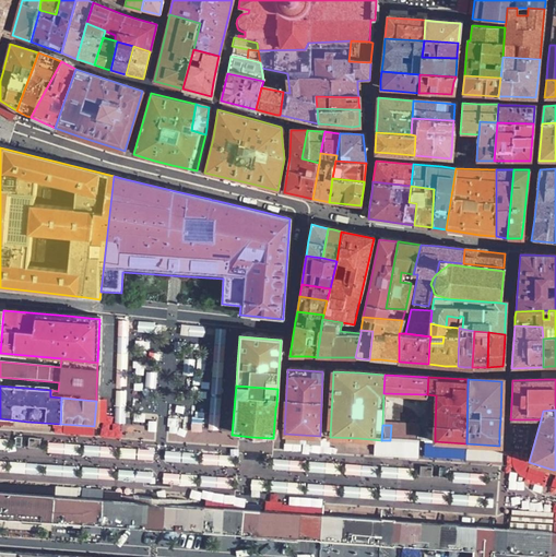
[(390,440),(399,440),(399,425),(391,425),(390,440)]
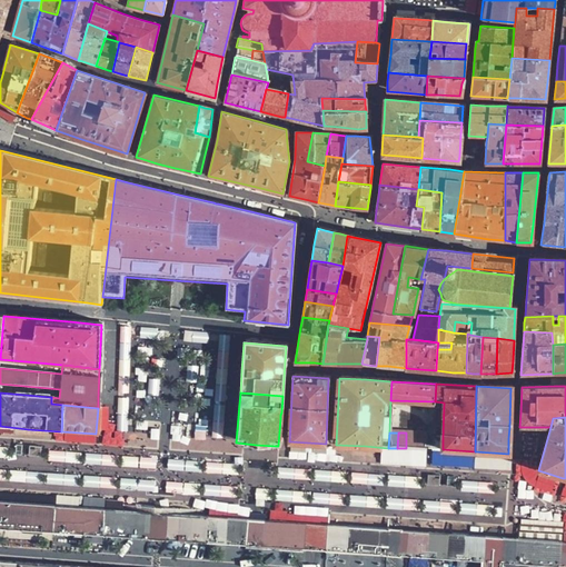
[(406,433),(406,448),(415,448),(416,434),(406,433)]
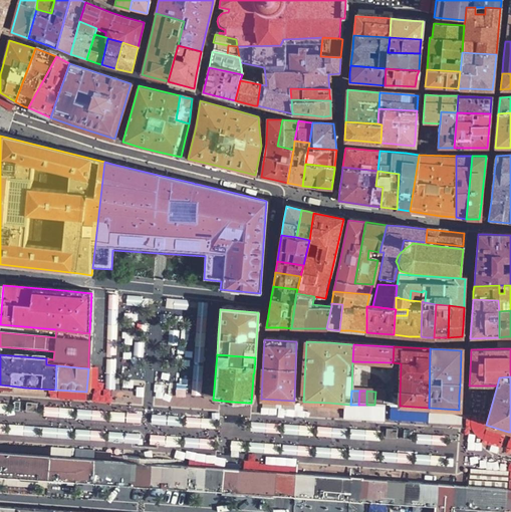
[(375,392),(374,405),(384,406),(384,395),(384,392),(375,392)]
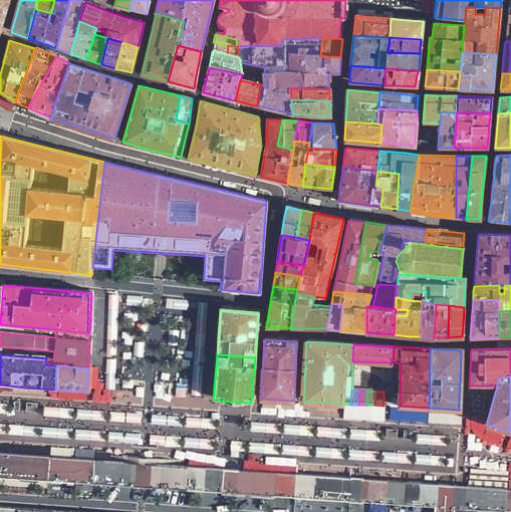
[(391,406),(400,406),(400,396),(384,395),(384,406),(391,406)]
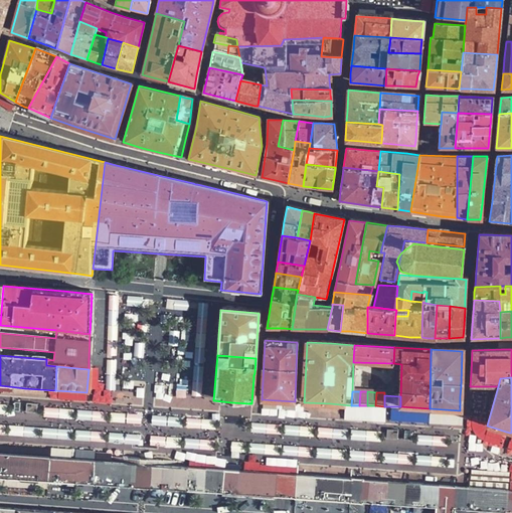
[(41,406),(26,405),(25,415),(40,416),(41,414),(41,406)]
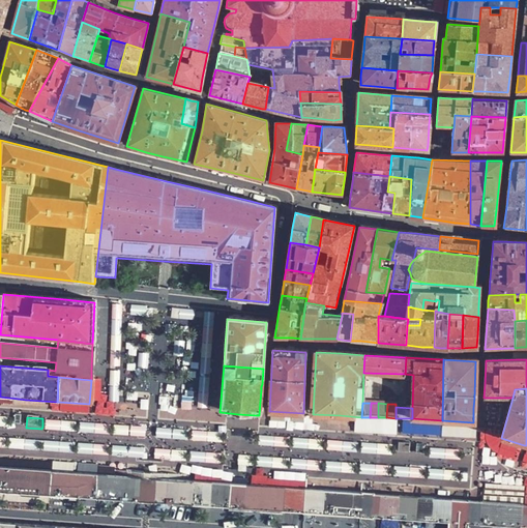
[(13,469),(0,467),(0,493),(47,497),(49,471),(13,469)]
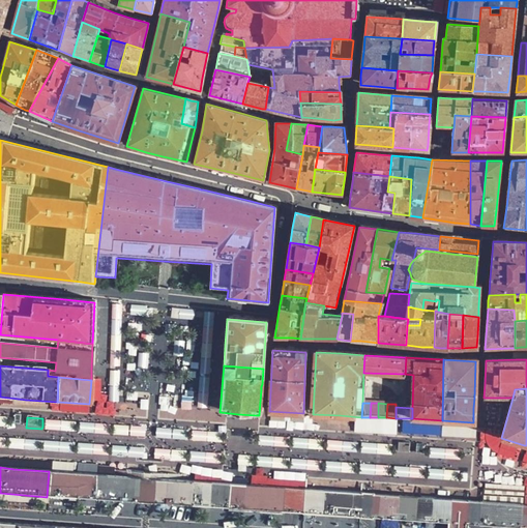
[(72,473),(49,471),(47,497),(92,500),(94,474),(72,473)]
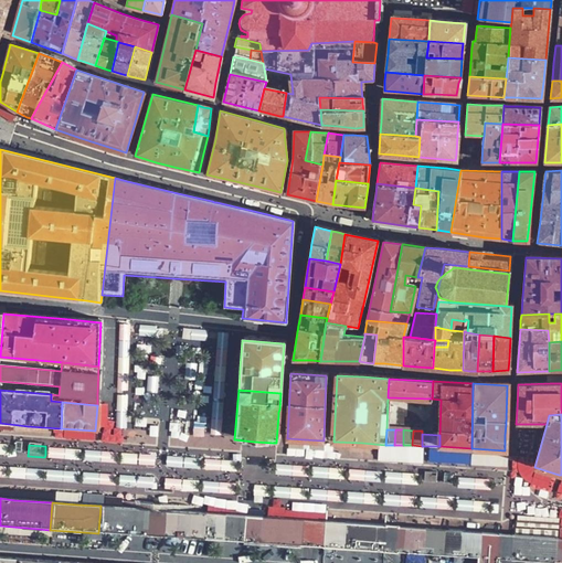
[(148,535),(148,537),(149,537),(152,538),(157,538),(158,538),(158,537),(160,513),(160,511),(160,506),(155,506),(150,505),(149,509),(149,510),(149,512),(148,535)]
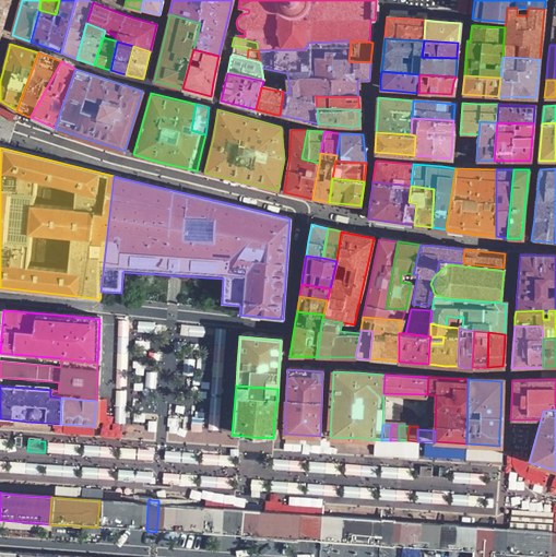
[(128,502),(99,500),(97,528),(126,530),(128,502)]
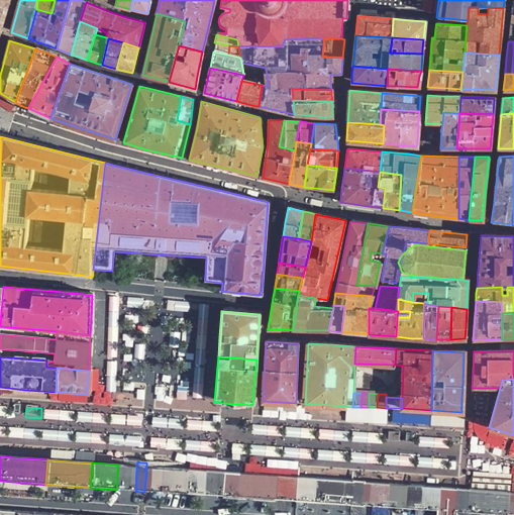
[(127,466),(118,465),(116,490),(135,491),(135,490),(136,469),(136,467),(136,466),(127,466)]
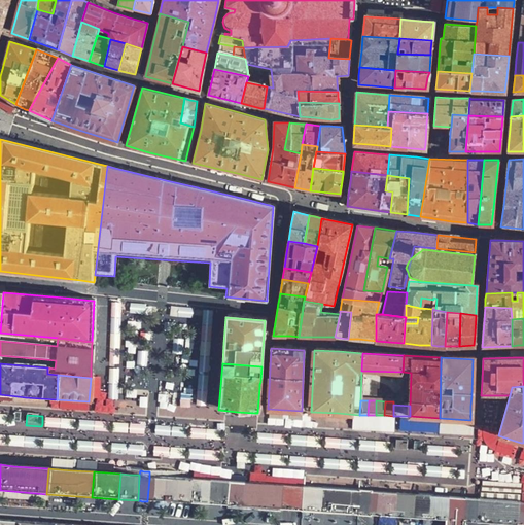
[(182,479),(149,477),(149,479),(147,500),(147,501),(188,504),(190,480),(182,479)]
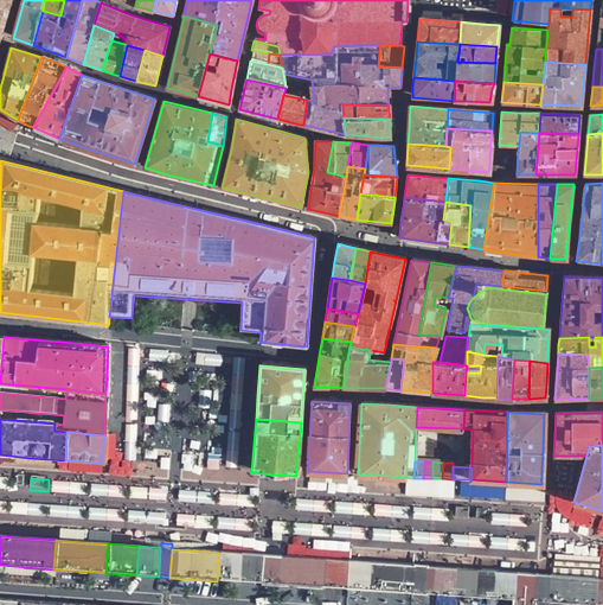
[(219,553),(217,581),(238,583),(241,554),(230,553),(219,553)]
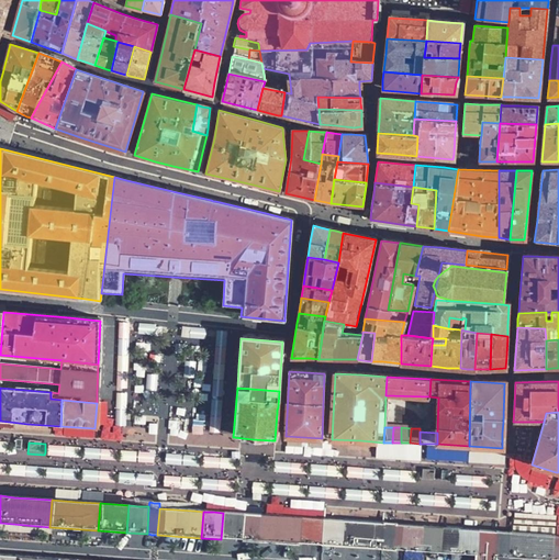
[(242,514),(223,513),(221,539),(239,540),(242,514)]
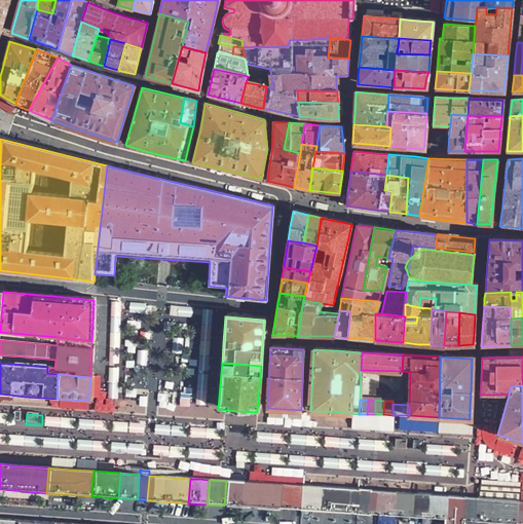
[(233,482),(226,481),(224,506),(278,510),(279,485),(271,484),(233,482)]
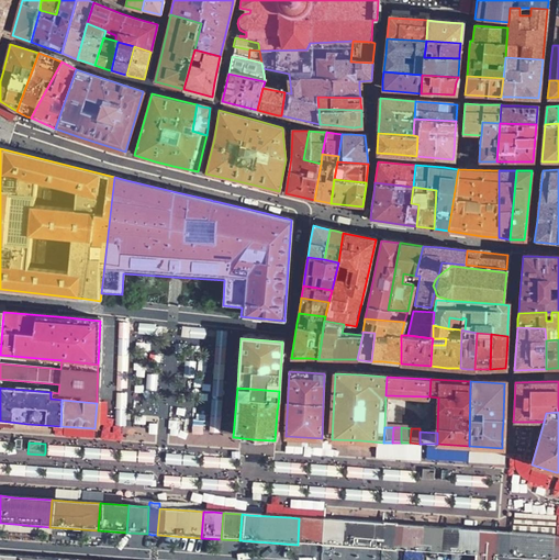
[(322,519),(299,518),(298,545),(320,547),(322,519)]
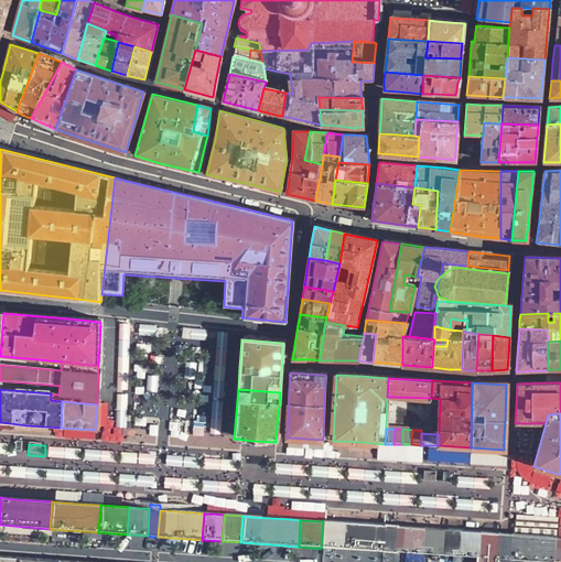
[(333,522),(323,521),(321,549),(341,550),(342,523),(333,522)]
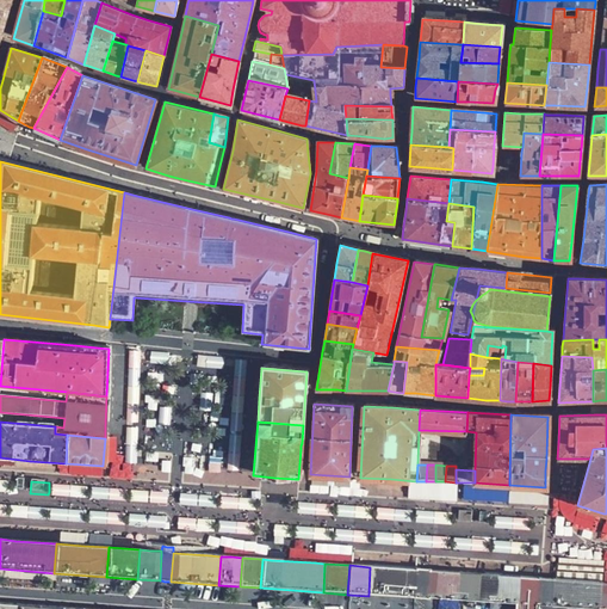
[(381,567),(370,567),(369,596),(389,597),(391,568),(381,567)]
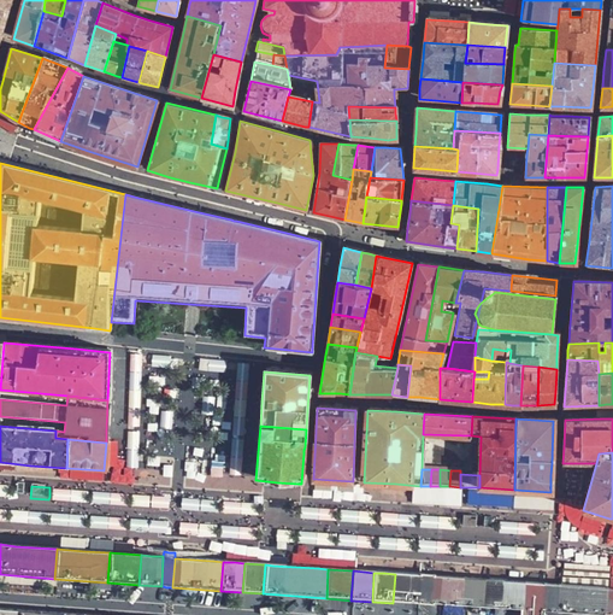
[(407,575),(395,574),(393,603),(418,604),(419,575),(407,575)]
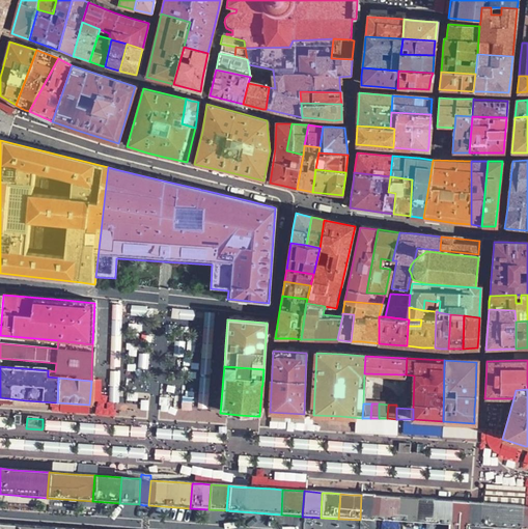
[(367,496),(361,495),(360,520),(366,521),(371,521),(373,496),(367,496)]
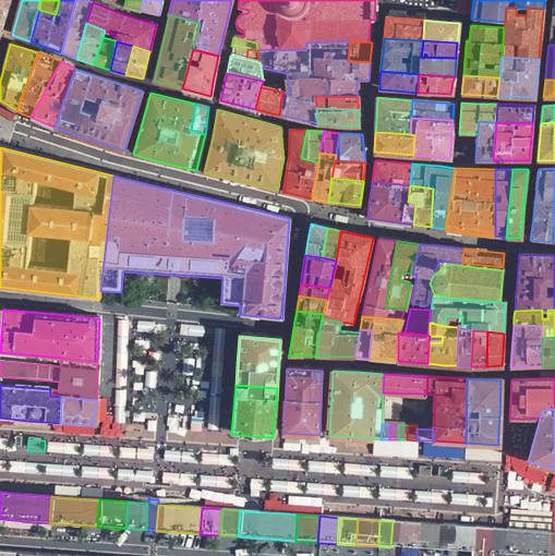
[(400,522),(393,521),(390,547),(407,548),(417,550),(418,523),(400,522)]
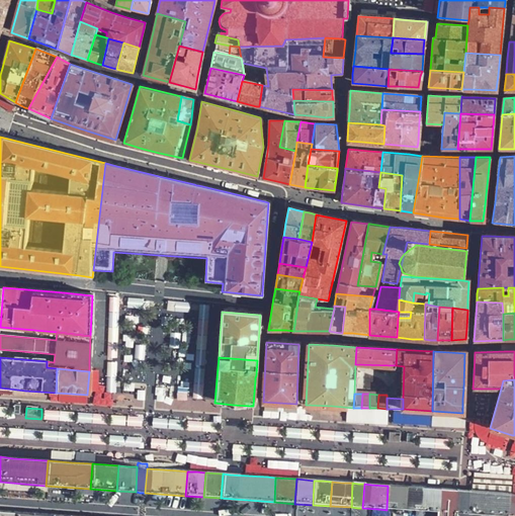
[(398,487),(388,486),(387,510),(395,511),(400,511),(406,511),(408,487),(398,487)]
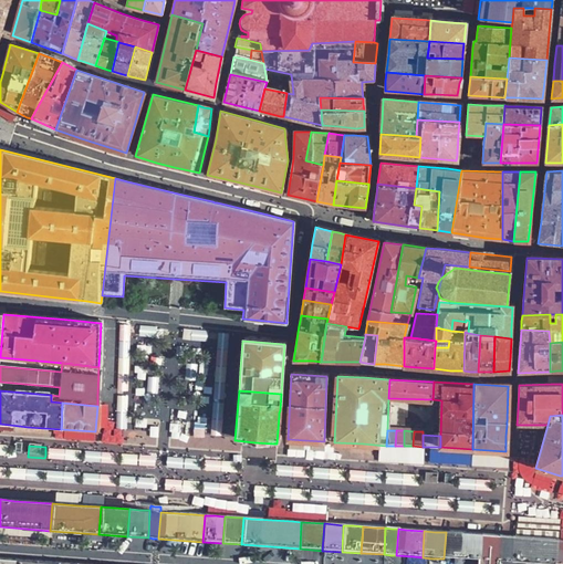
[(454,533),(446,532),(444,559),(461,560),(462,533),(454,533)]
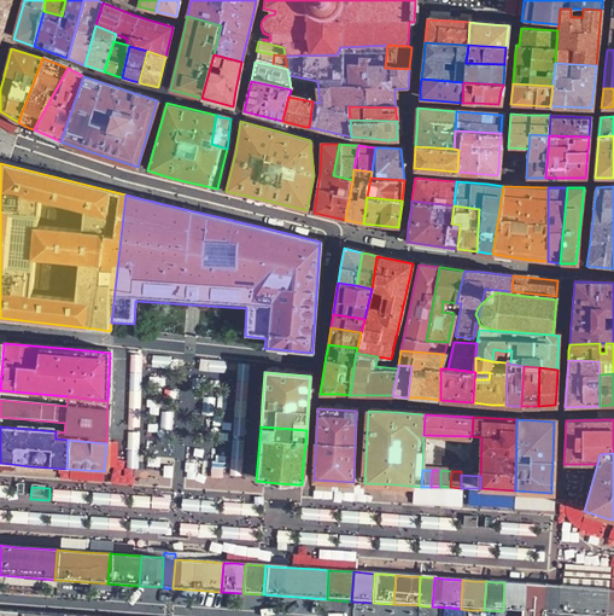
[(514,583),(504,582),(503,611),(502,615),(520,615),(524,585),(514,583)]
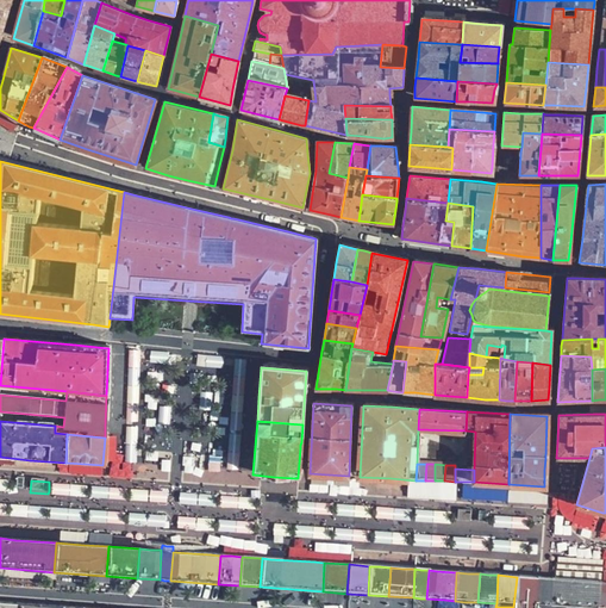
[(526,577),(517,577),(513,607),(537,607),(537,606),(538,578),(526,577)]
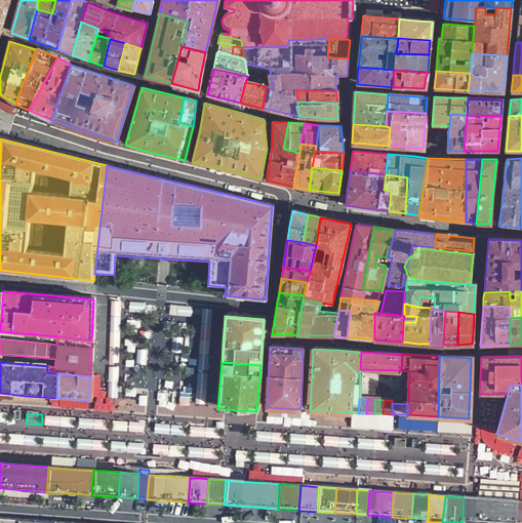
[(470,497),(464,497),(463,521),(468,521),(473,522),(475,498),(470,497)]
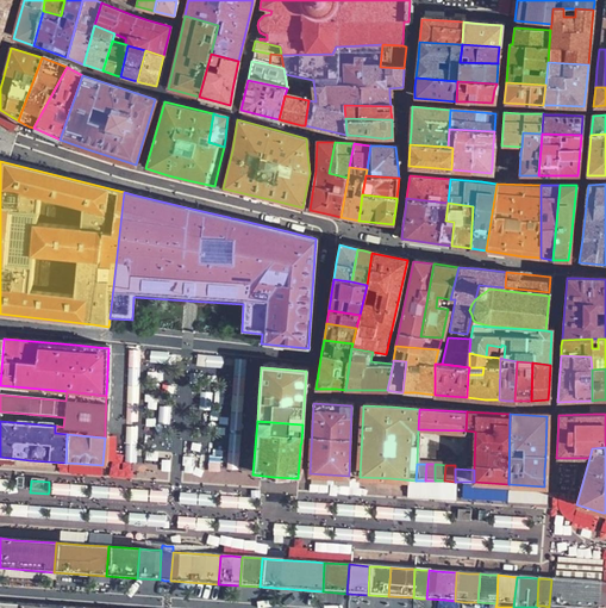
[(549,607),(594,607),(598,583),(574,581),(551,579),(549,607)]
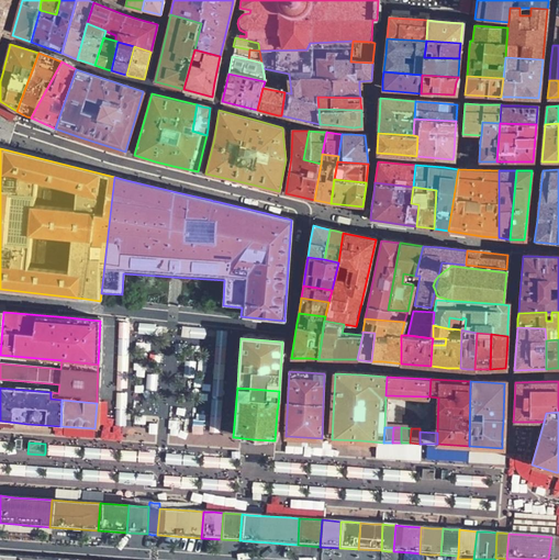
[(558,559),(558,537),(551,537),(548,559),(558,559)]
